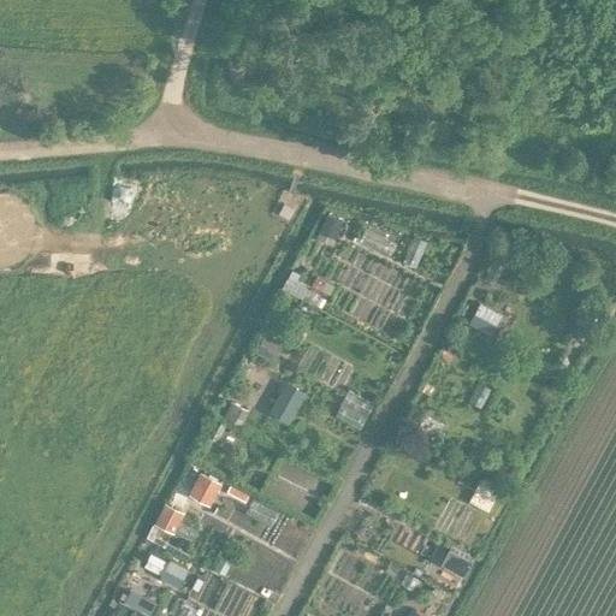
[(325,214),(318,234),(335,241),(342,221),(325,214)]
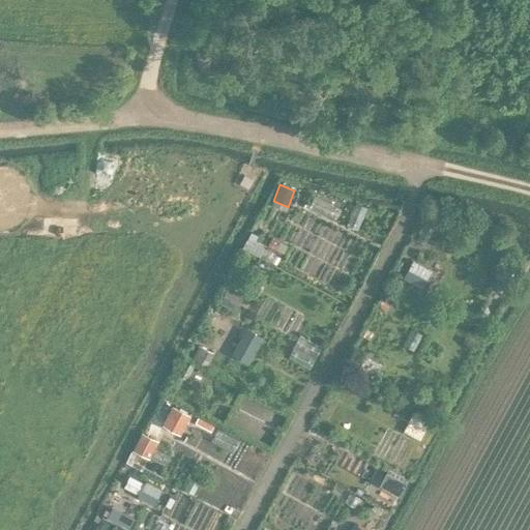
[(412,262),(404,280),(421,289),(431,272),(412,262)]
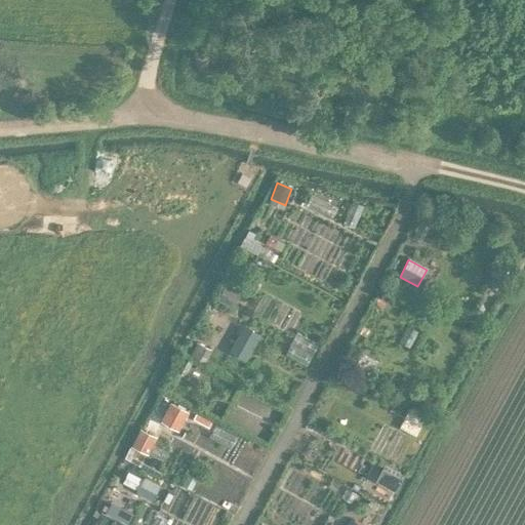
[(514,275),(497,267),(492,277),(508,285),(514,275)]
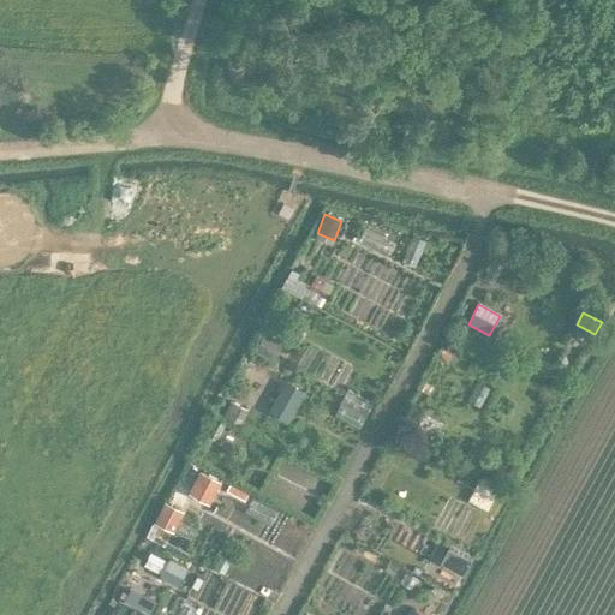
[(282,342),(264,333),(255,352),(273,362),(282,342)]
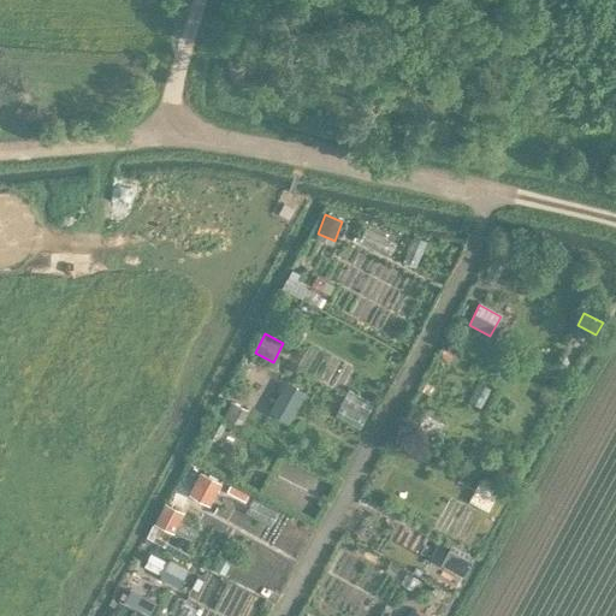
[(270,409),(290,421),(306,395),(285,383),(270,409)]
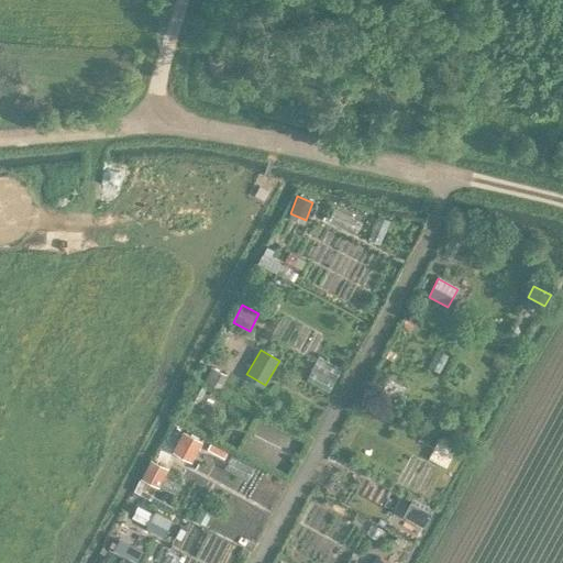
[(319,356),(307,379),(329,392),(341,368),(319,356)]
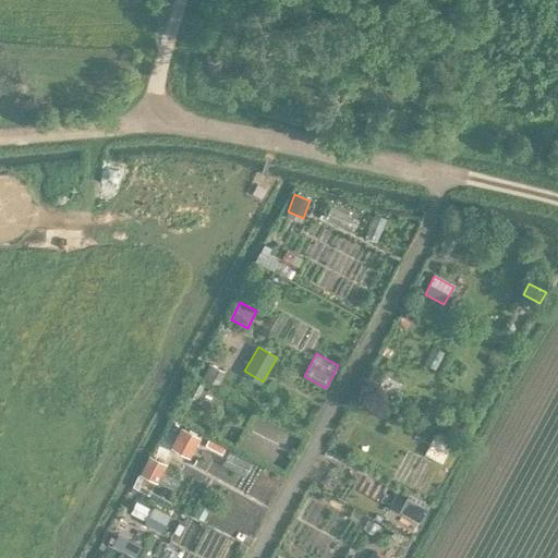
[(208,364),(202,377),(217,385),(223,372),(208,364)]
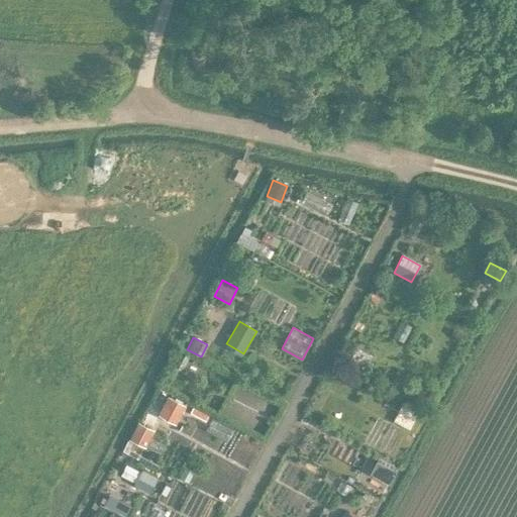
[(348,375),(335,367),(331,373),(333,378),(340,382),(345,380),(348,375)]
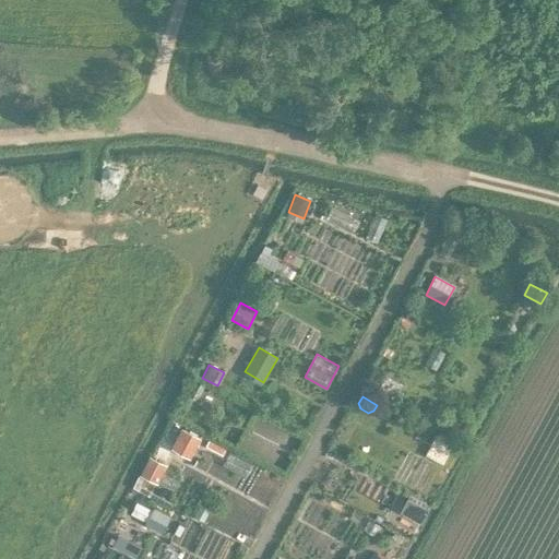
[(177,421),(168,437),(183,444),(192,429),(177,421)]
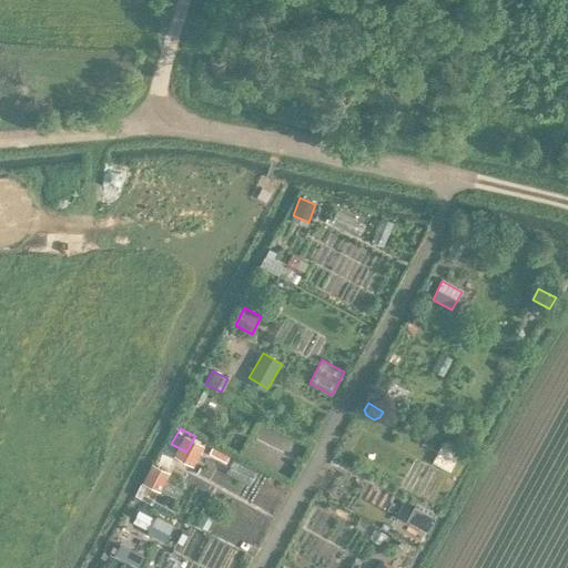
[(440,447),(433,463),(449,472),(457,456),(440,447)]
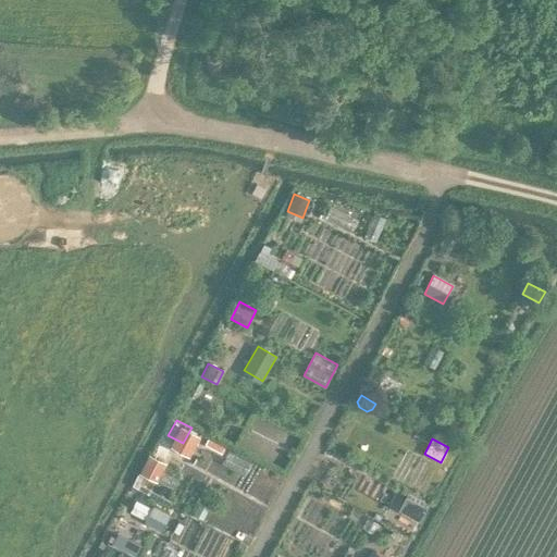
[(158,471),(147,466),(143,473),(155,479),(158,471)]
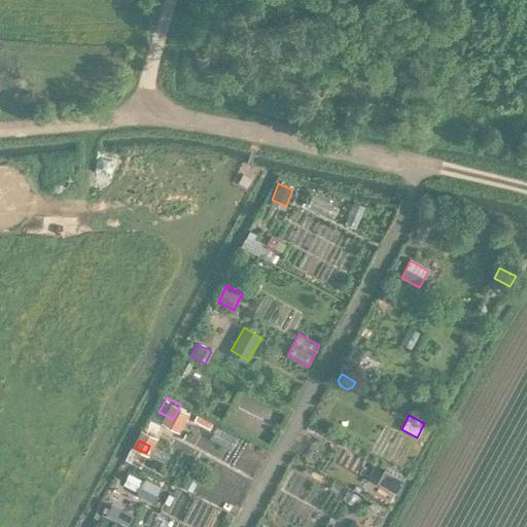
[(391,479),(373,469),(367,481),(385,490),(391,479)]
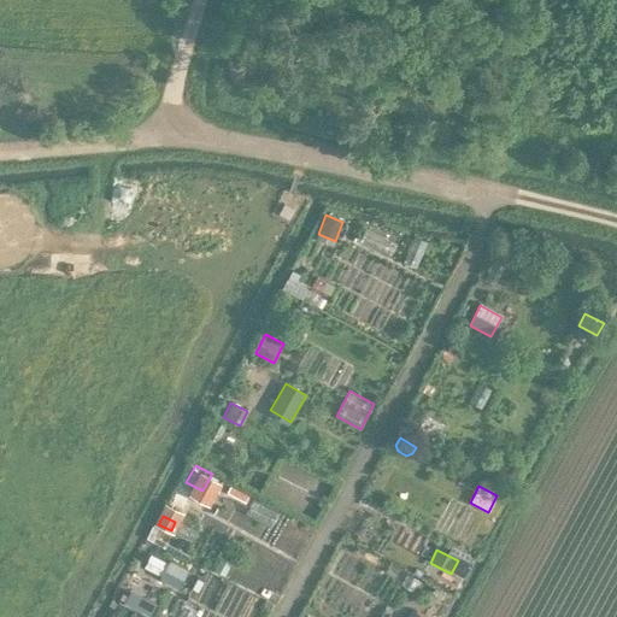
[(192,586),(166,573),(162,583),(187,597),(192,586)]
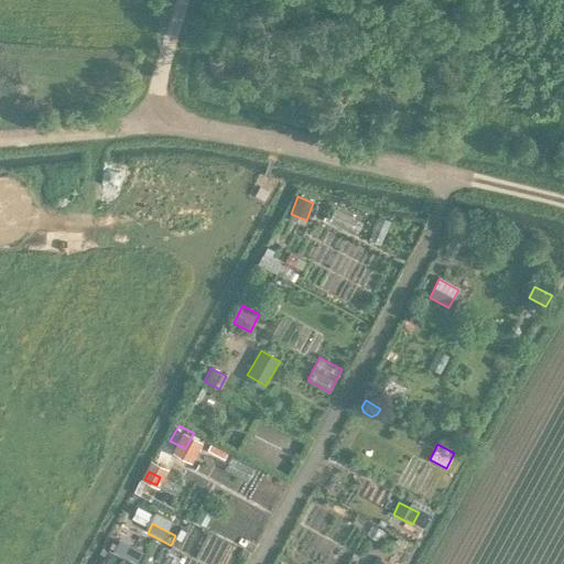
[(125,561),(130,550),(122,545),(117,556),(125,561)]
